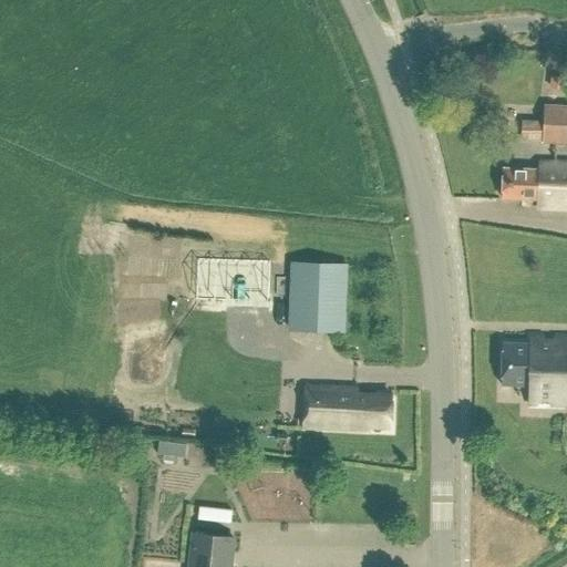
[(548,74),(548,86),(562,86),(563,74),(548,74)]
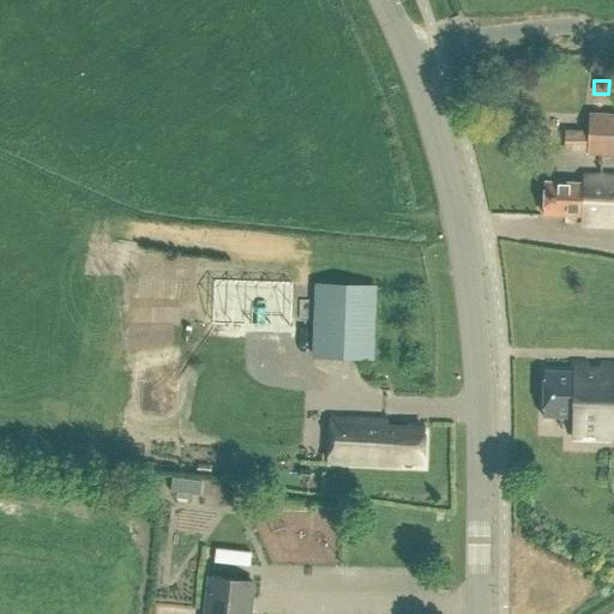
[(613,157),(613,114),(590,114),(589,157),(613,157)]
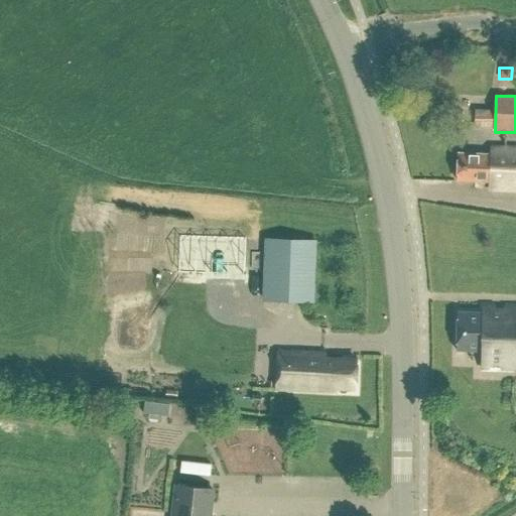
[(515,148),(492,147),(492,154),(461,153),(460,180),(492,181),(491,188),(515,188),(515,148)]
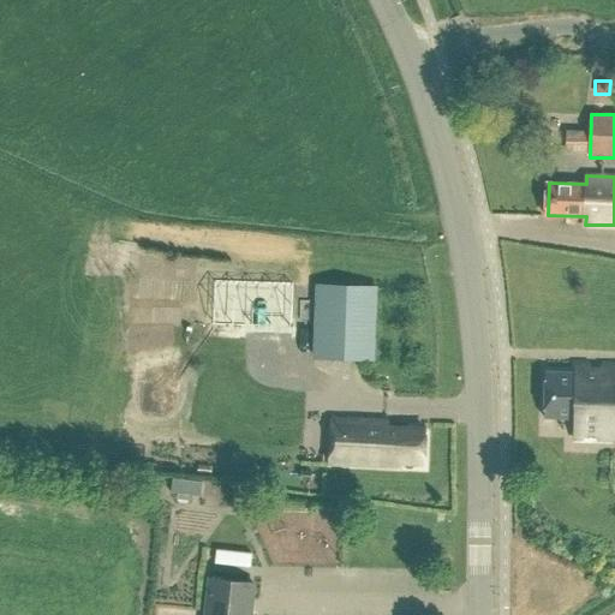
[(214,281),(213,324),(291,327),(293,284),(214,281)]
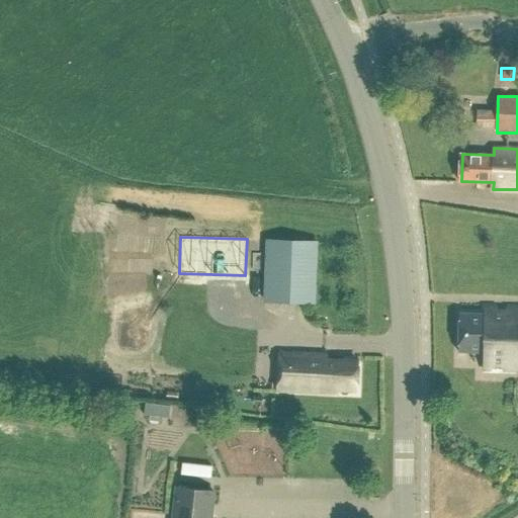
[(316,304),(318,244),(267,242),(264,301),(316,304)]
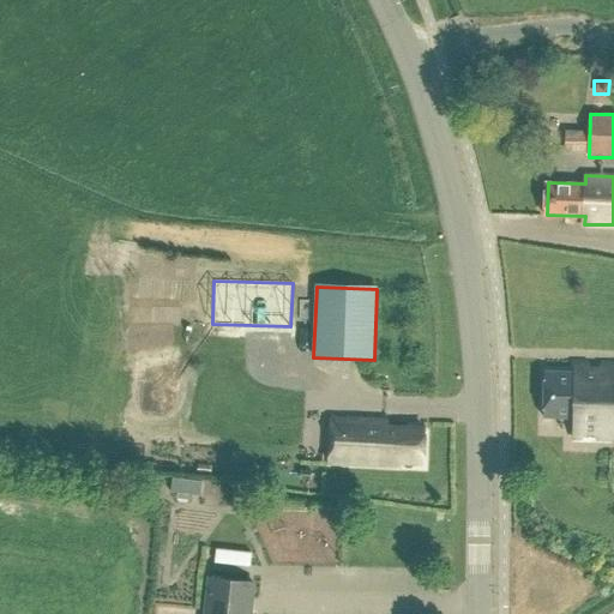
[(589,369),(589,365),(575,363),(575,372),(545,372),(545,416),(575,417),(575,438),(612,438),(612,417),(613,417),(613,363),(600,365),(600,369),(589,369)]
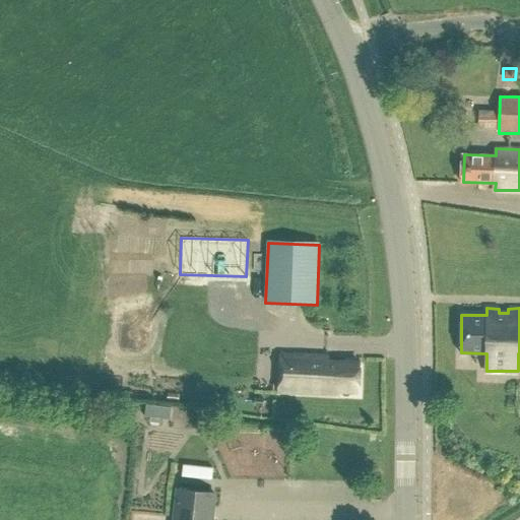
[(363,393),(364,364),(334,362),(334,356),(284,353),(282,391),(343,394),(343,392),(363,393)]
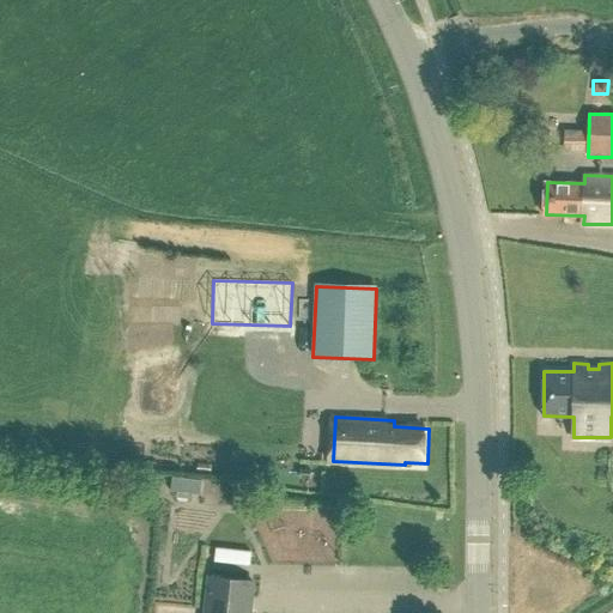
[(174,495),(200,497),(201,479),(176,475),(176,477),(171,477),(170,491),(175,492),(174,495)]
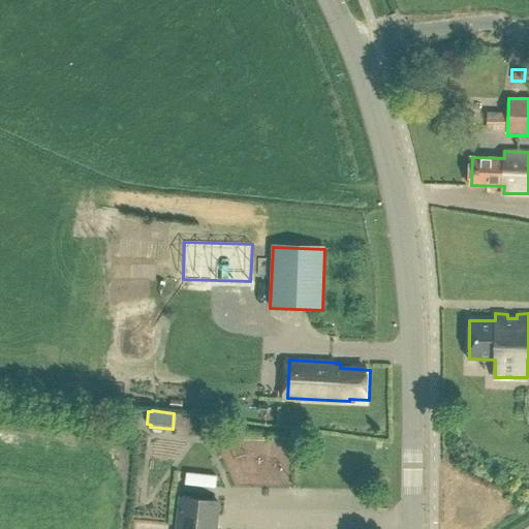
[(211,434),(214,422),(192,417),(190,430),(211,434)]
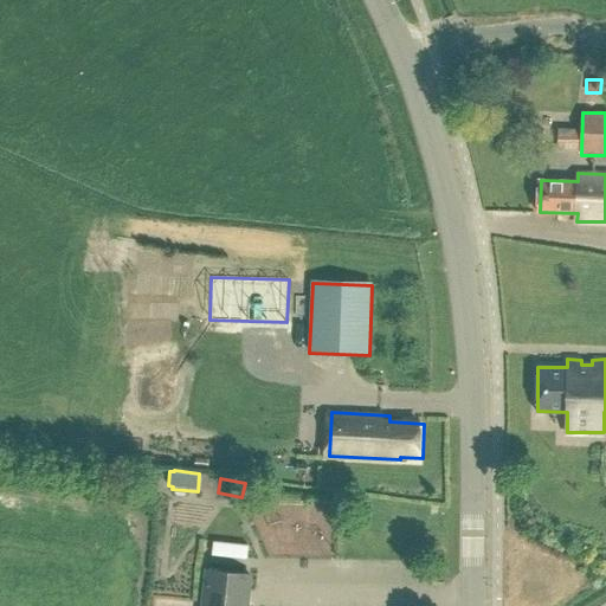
[(278,556),(334,554),(331,520),(277,522),(278,556)]
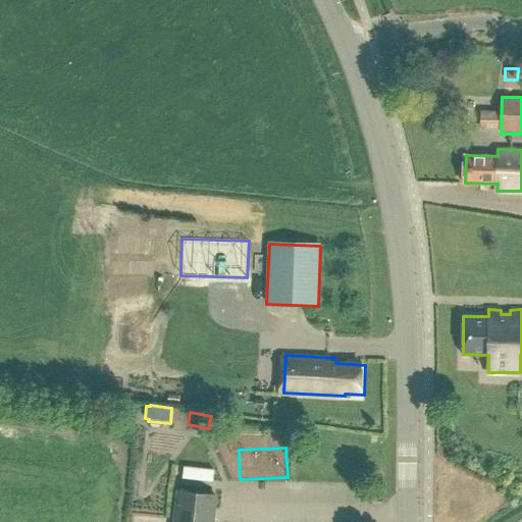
[(174,521),(211,521),(215,494),(178,490),(174,521)]
